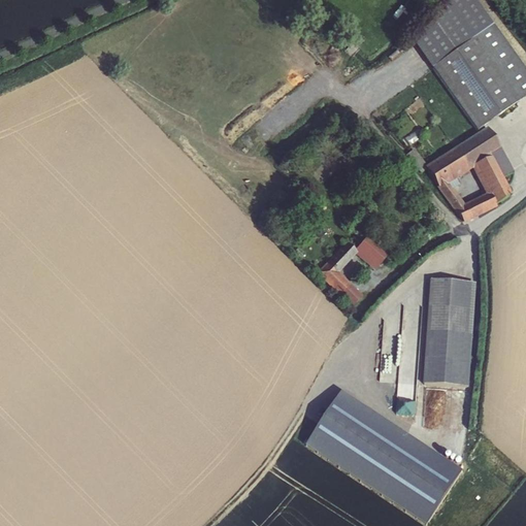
[(525,68),(479,0),(450,0),(407,29),(474,128),(525,92),(525,68)]
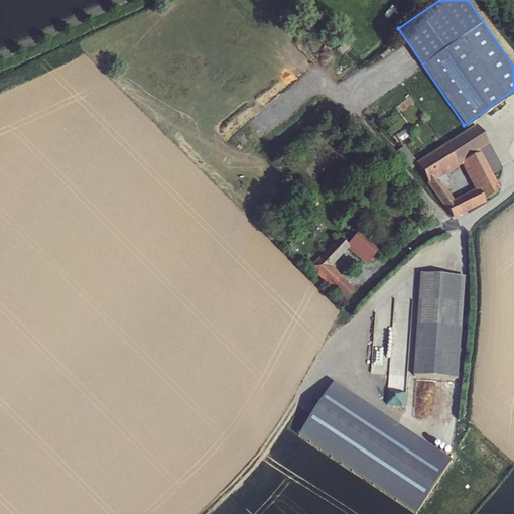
[(415,156),(450,218),(501,188),(491,170),(502,164),(478,122),(415,156)]
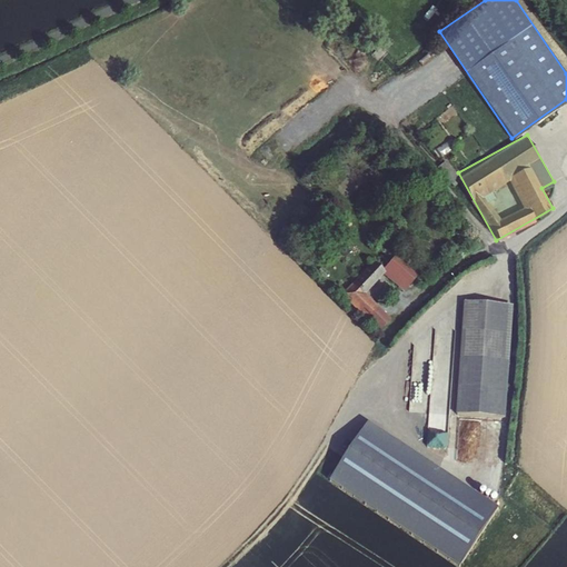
[(446,157),(437,163),(448,178),(457,172),(446,157)]
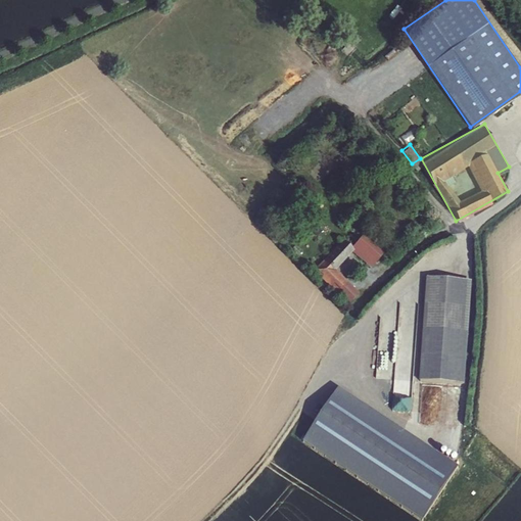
[(313,267),(347,302),(360,290),(335,267),(353,248),(370,265),(381,253),(361,234),(350,244),(342,237),(313,267)]
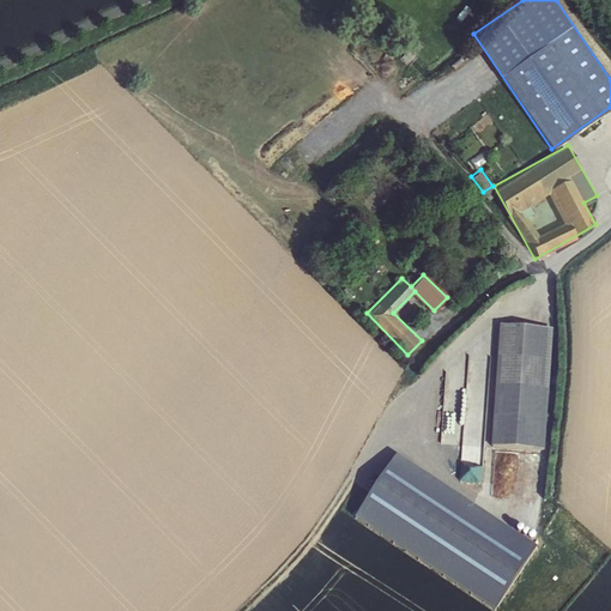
[(498,321),(492,443),(546,446),(552,324),(498,321)]
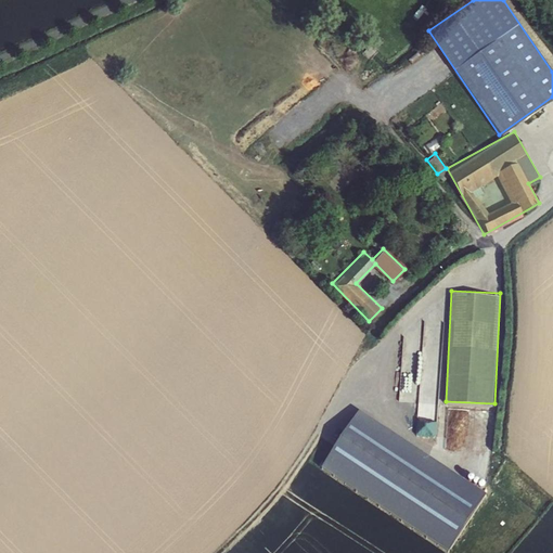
[(355,414),(321,468),(451,549),(487,490),(350,406),(348,410),(355,414)]
